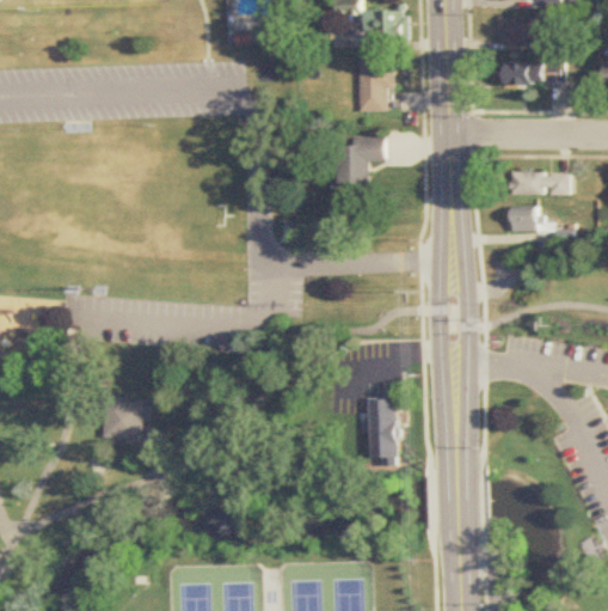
[(358,14),(358,5),(338,5),(338,14),(358,14)]
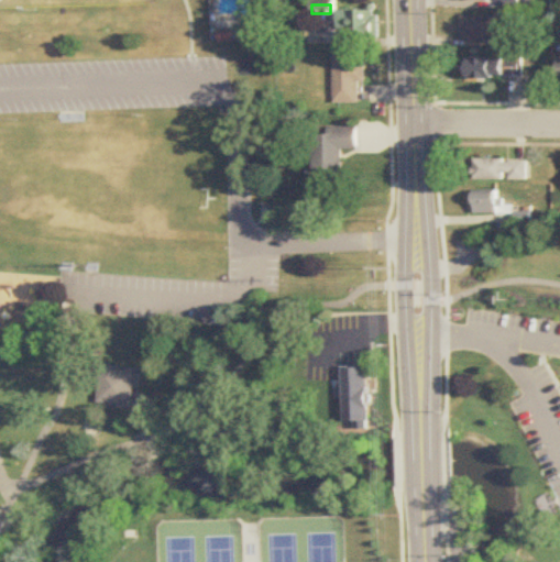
[(335,10),(335,30),(344,30),(344,36),(375,36),(375,10),(335,10)]
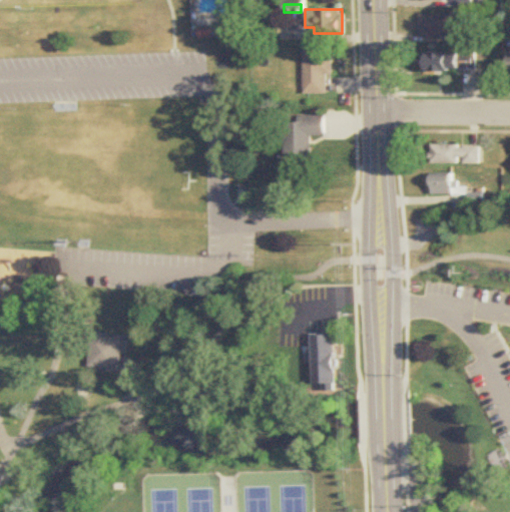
[(419,37),(451,37),(451,13),(419,13),(419,37)]
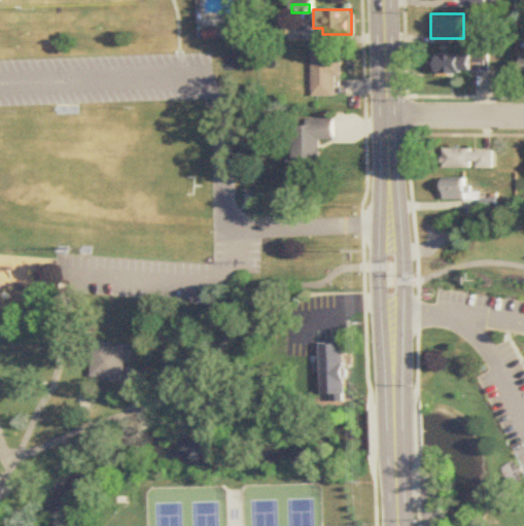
[(236,22),(221,22),(220,37),(236,37),(236,22)]
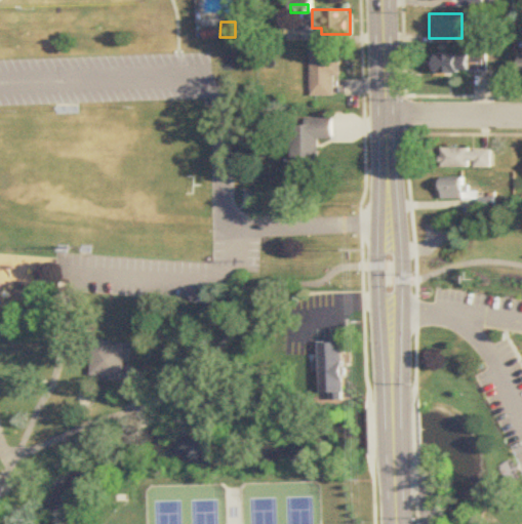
[(338,75),(338,49),(309,49),(309,95),(332,95),(332,75),(338,75)]
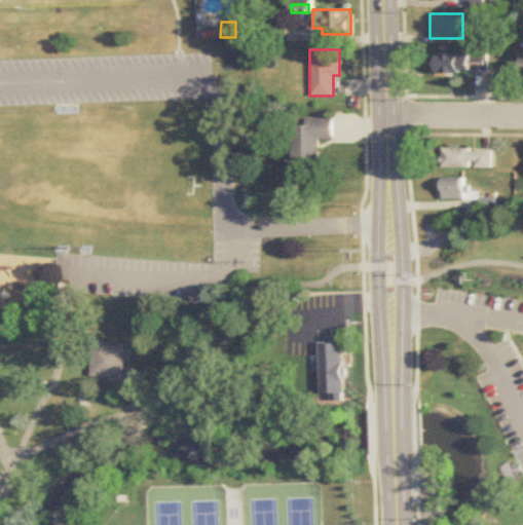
[(291,170),(319,170),(319,139),(332,139),(332,118),(291,118),(291,170)]
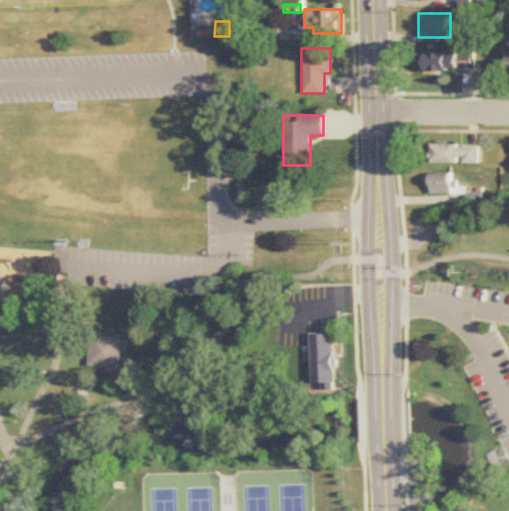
[(476,163),(476,144),(428,144),(428,163),(476,163)]
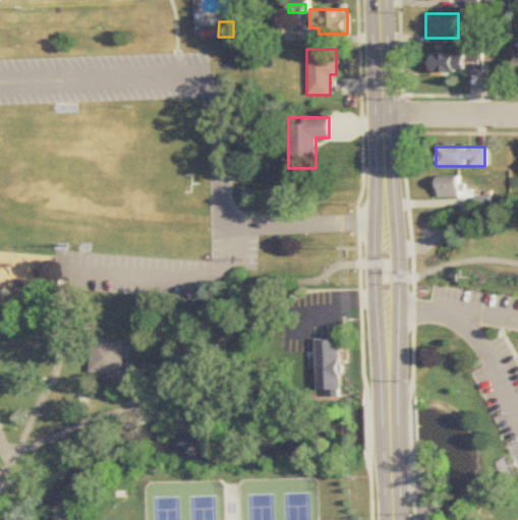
[(437,198),(471,198),(471,188),(462,188),(462,176),(437,176),(437,198)]
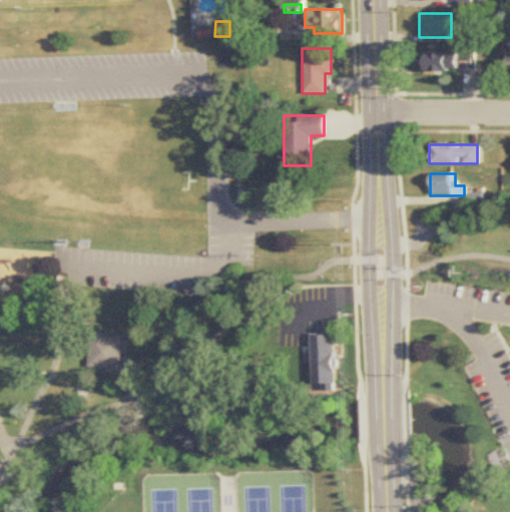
[(121,337),(87,334),(84,367),(118,370),(121,337)]
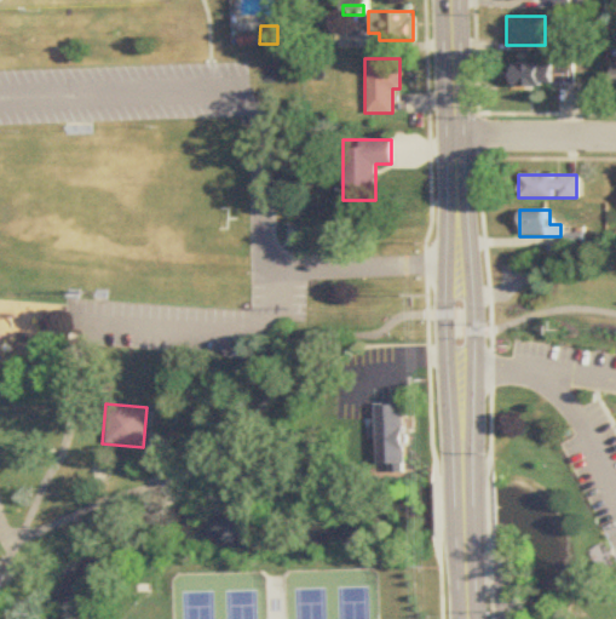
[(376,464),(406,463),(406,405),(376,405),(376,464)]
